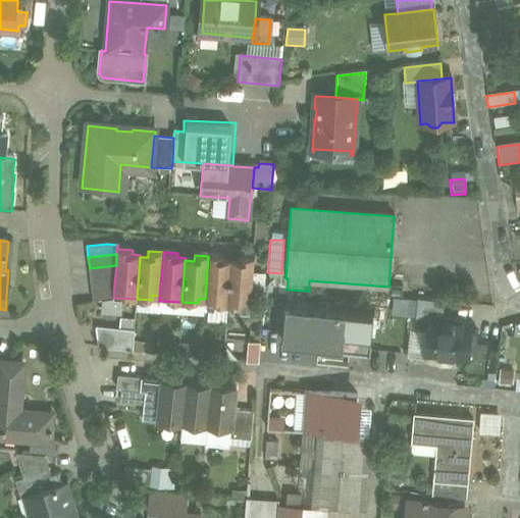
[(224,257),(208,256),(205,299),(205,304),(227,305),(230,263),(230,260),(223,260),(224,257)]
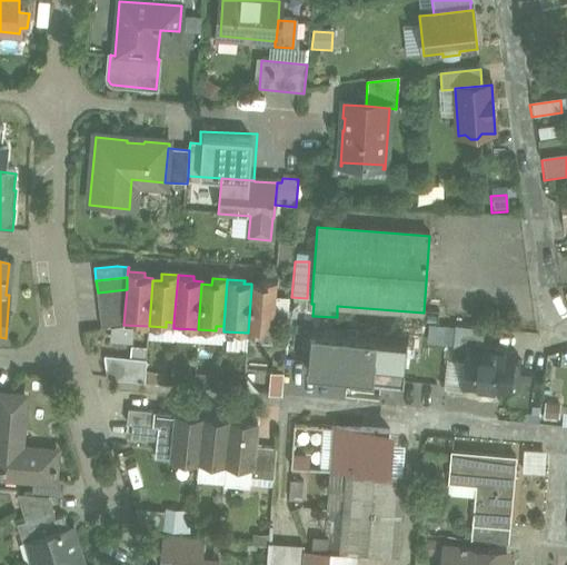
[(277,283),(261,281),(260,287),(251,287),(248,333),(265,334),(265,329),(274,329),(277,283)]
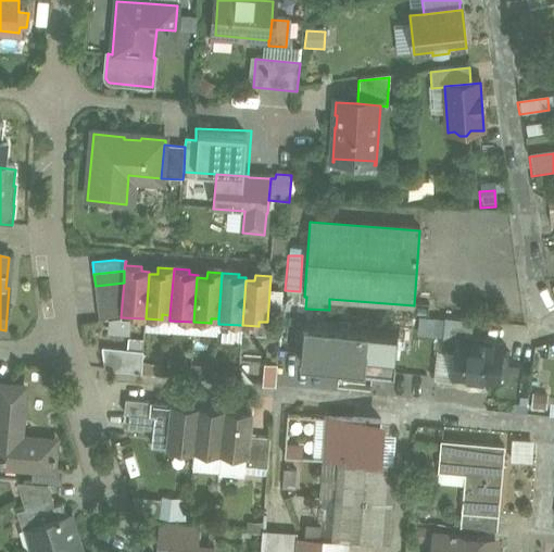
[(124,283),(96,286),(97,297),(123,293),(124,283)]
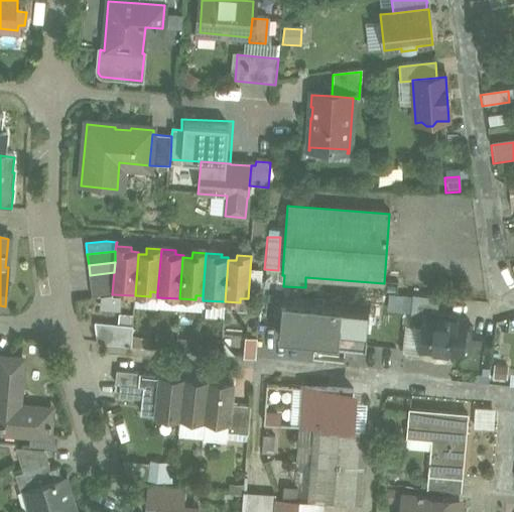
[(114,272),(90,275),(91,286),(113,283),(114,272)]
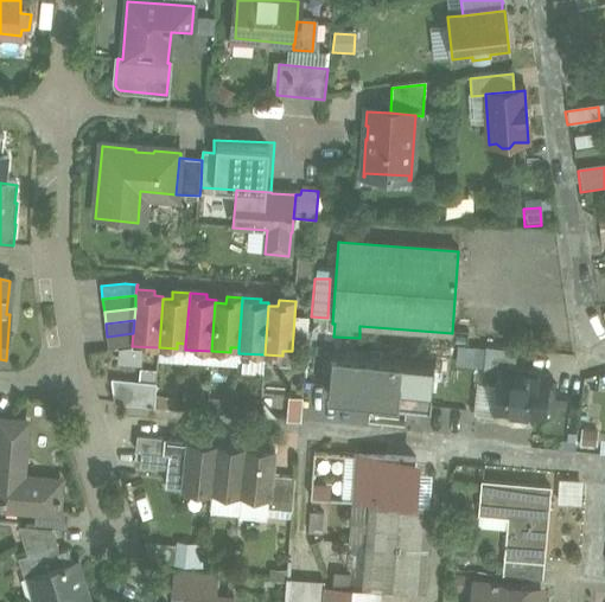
[(133,333),(107,337),(108,350),(132,346),(133,333)]
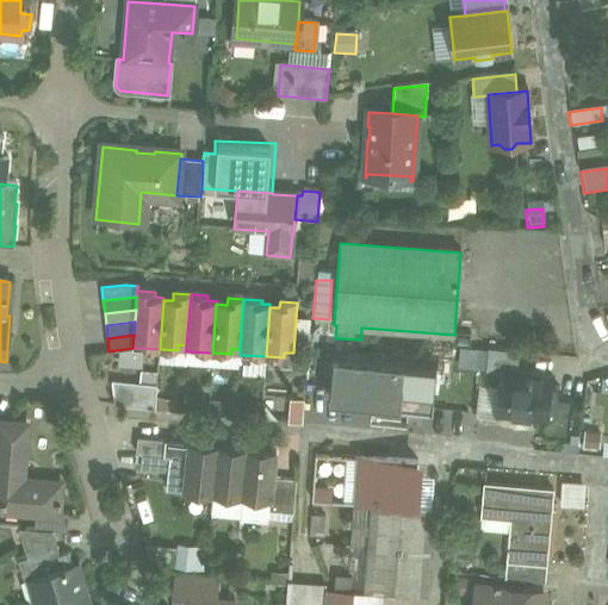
[(551,379),(514,374),(516,354),(490,350),(488,372),(500,373),(497,392),(506,393),(503,415),(545,419),(544,437),(568,440),(570,404),(550,400),(551,379)]
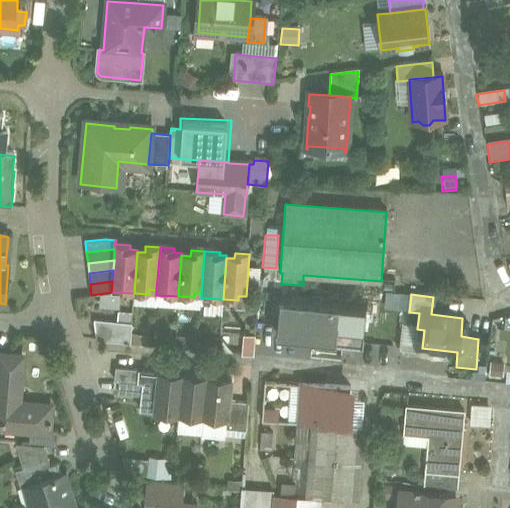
[(365,307),(278,298),(274,335),(361,344),(365,307)]
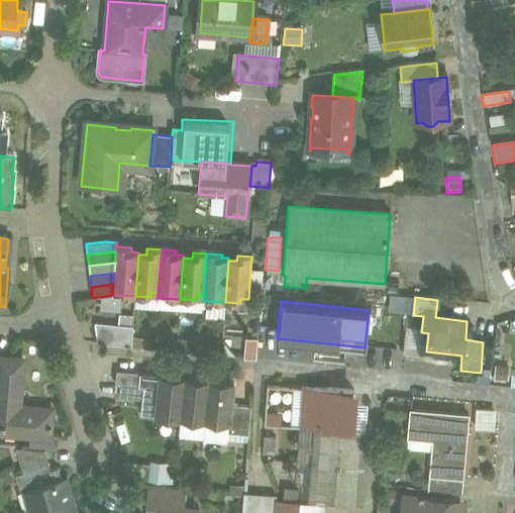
[(132,327),(95,323),(97,343),(131,347),(132,327)]
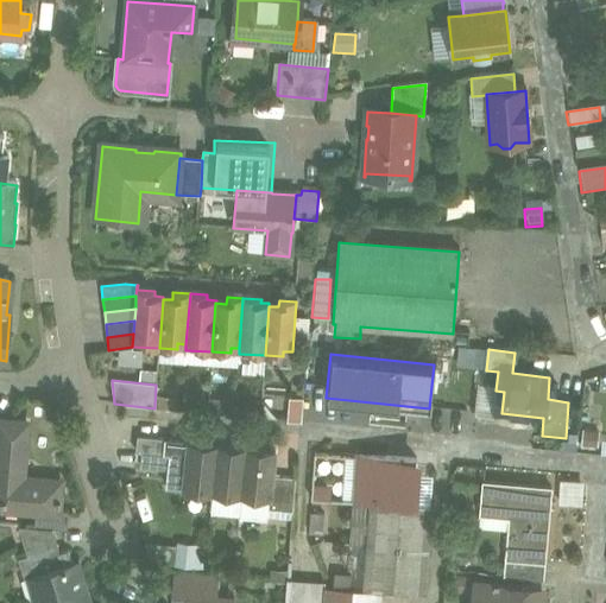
[(302,401),(289,400),(288,423),(301,424),(302,401)]
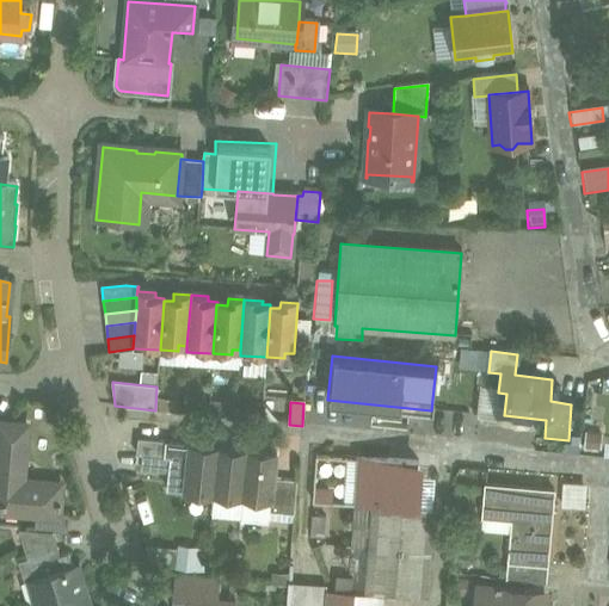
[(26,426),(1,424),(0,437),(0,509),(35,513),(56,515),(56,514),(56,506),(57,506),(59,502),(57,502),(59,486),(22,482),(26,426)]
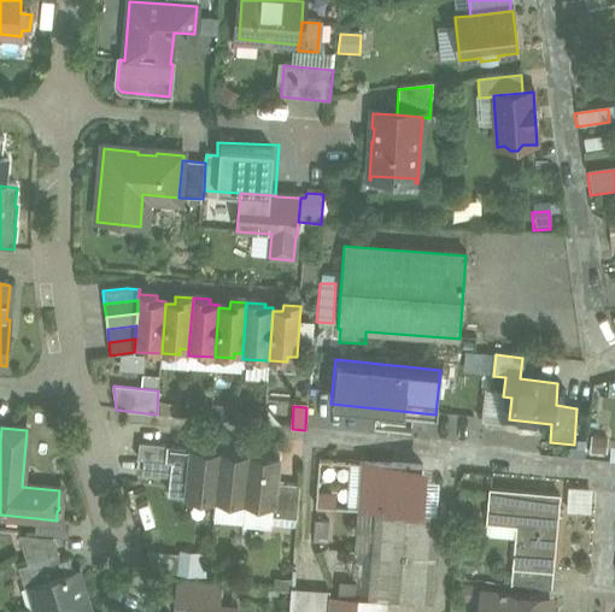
[(607,441),(590,439),(587,455),(604,458),(607,441)]
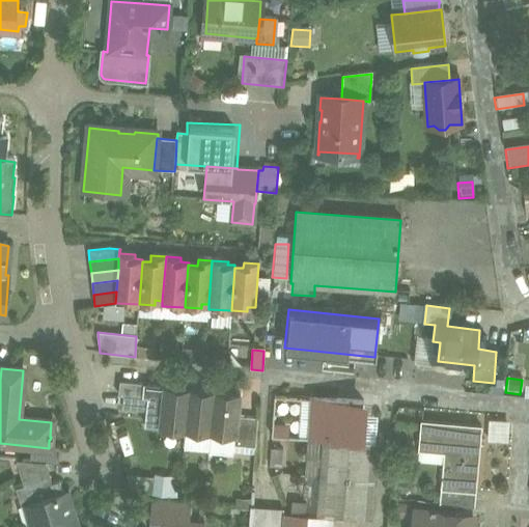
[(144,384),(119,381),(118,395),(123,396),(143,397),(143,396),(144,384)]
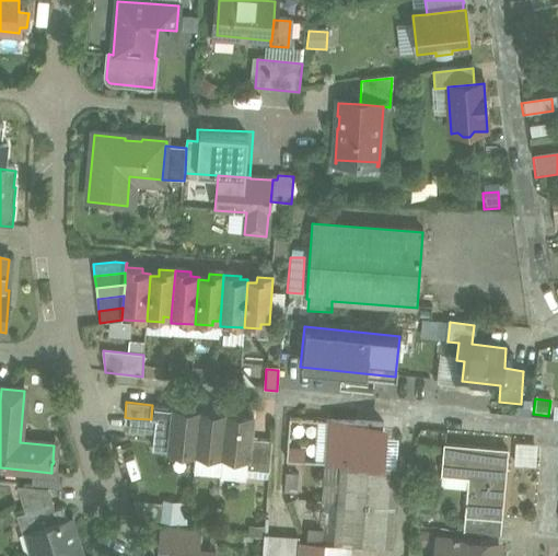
[(200,410),(173,407),(169,451),(196,453),(200,410)]
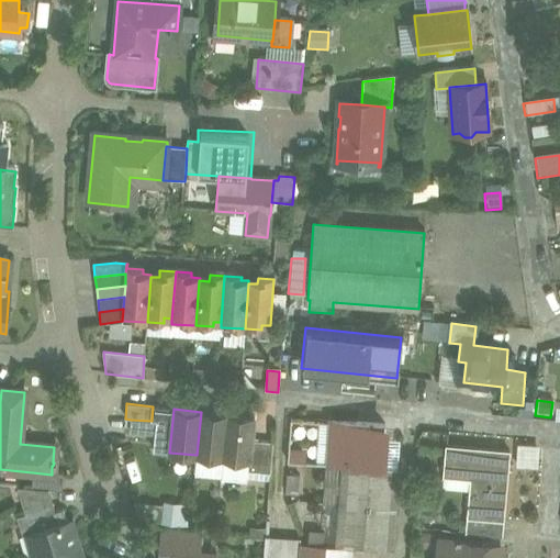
[(227,414),(201,412),(197,455),(223,458),(227,414)]
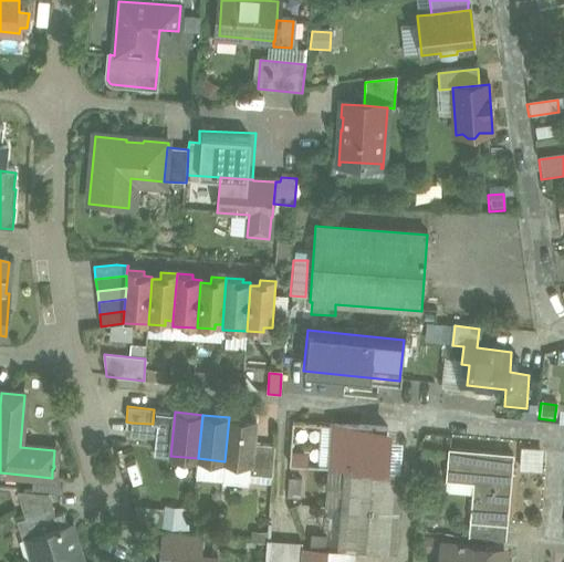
[(257,420),(229,417),(225,461),(250,464),(252,464),(253,445),(257,420)]
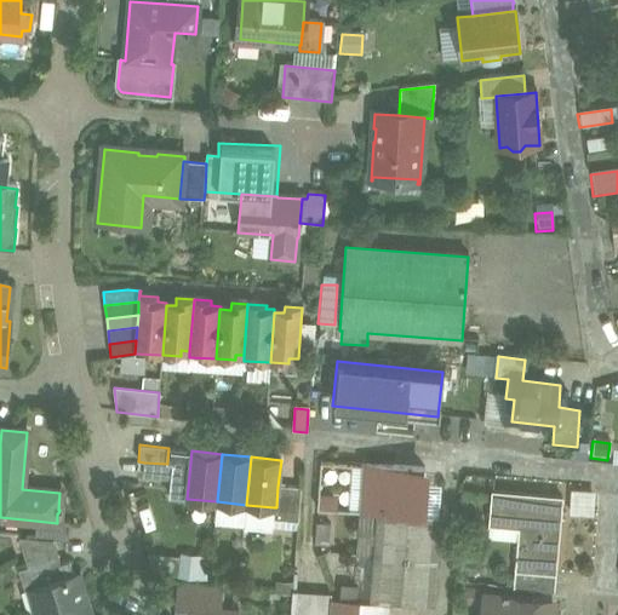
[(167,464),(144,463),(143,477),(172,480),(173,464),(167,463),(167,464)]
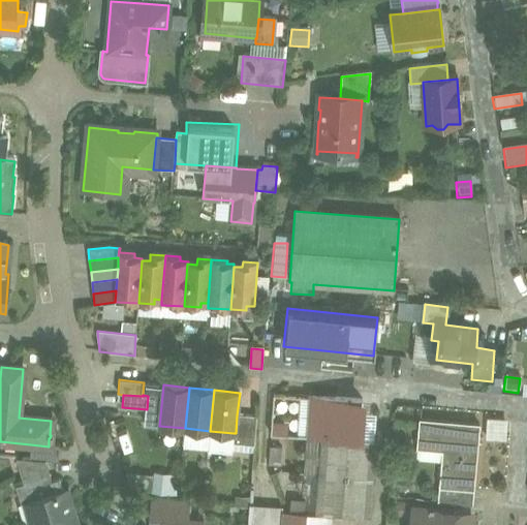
[(362,401),(313,398),(310,437),(324,438),(360,440),(362,401)]
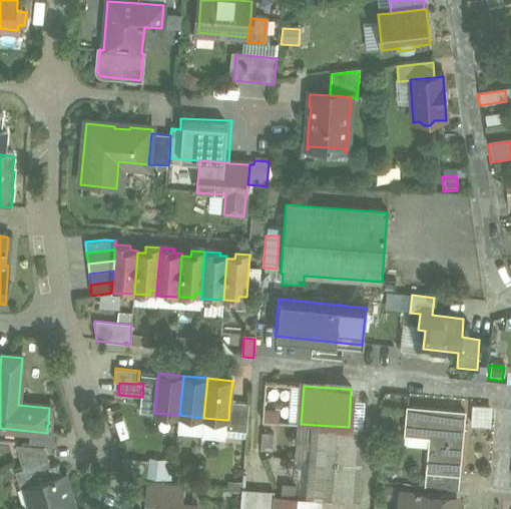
[(249,405),(229,403),(228,420),(226,420),(225,430),(226,430),(246,432),(249,405)]
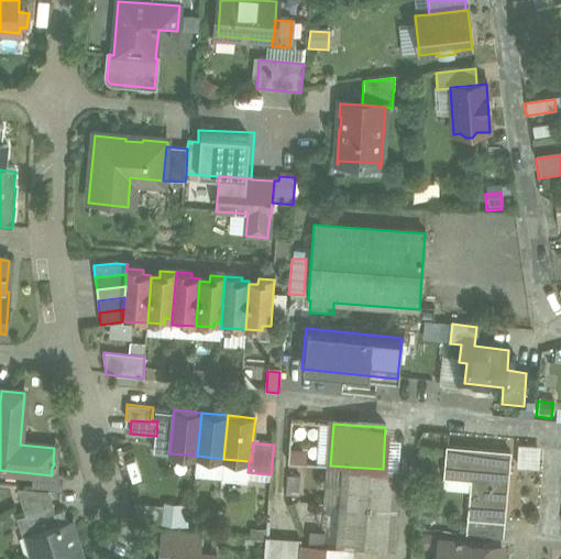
[(539,450),(518,448),(517,468),(537,470),(539,450)]
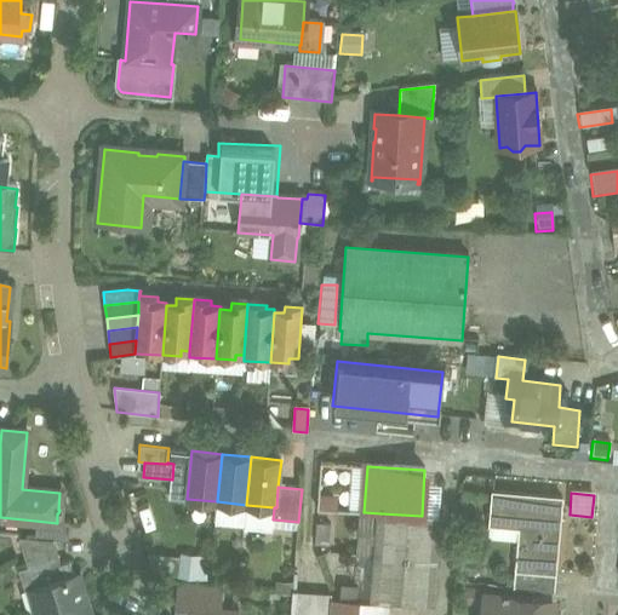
[(560,501),(493,495),(491,521),(520,523),(515,570),(553,574),(560,501)]
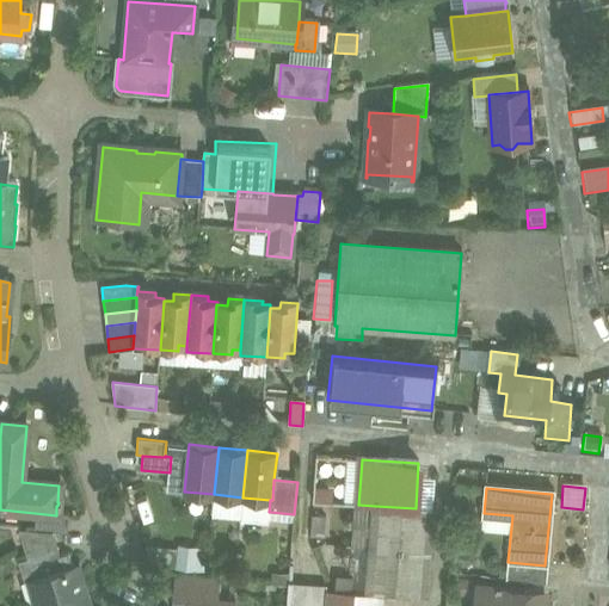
[(270,500),(243,498),(240,517),(244,520),(265,523),(269,519),(270,512),(269,512),(270,500)]
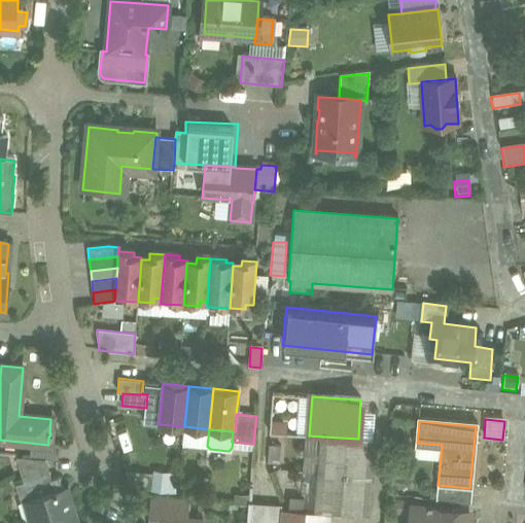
[(358,439),(323,437),(320,474),(370,478),(373,440),(358,439)]
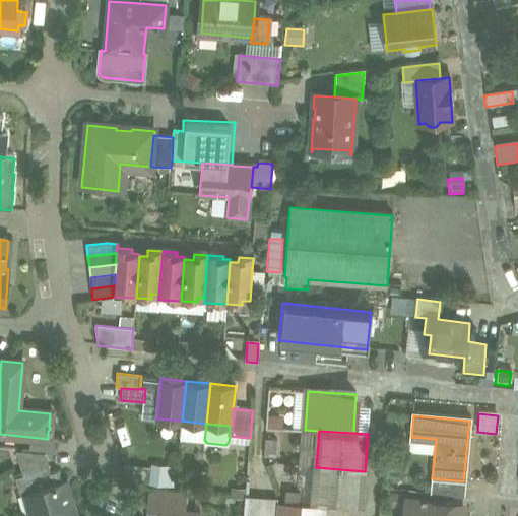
[(58,439),(48,438),(48,439),(29,437),(28,451),(45,452),(56,453),(58,439)]
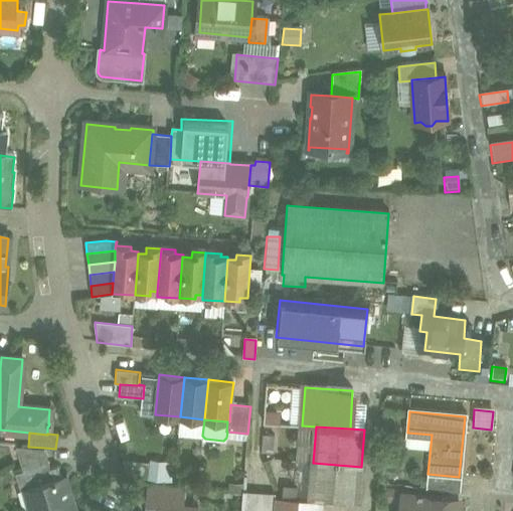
[(28,447),(16,446),(23,469),(48,462),(44,448),(28,447)]
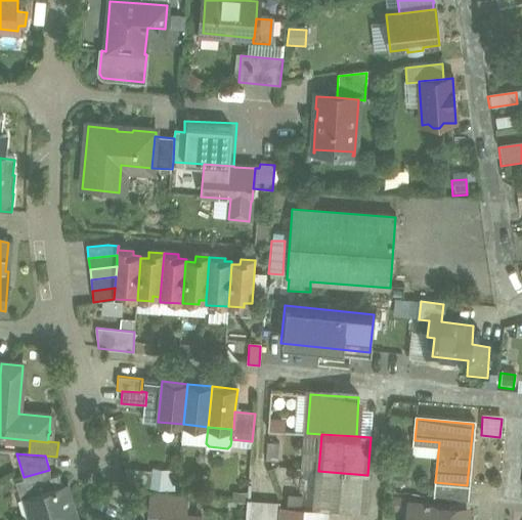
[(49,470),(24,477),(24,479),(26,478),(32,495),(25,497),(32,519),(77,519),(69,492),(67,492),(64,484),(62,485),(58,473),(51,476),(49,470)]
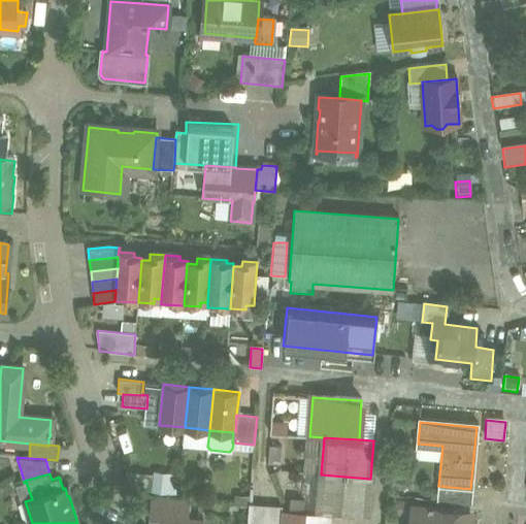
[(370,479),(321,475),(319,513),(367,517),(370,479)]
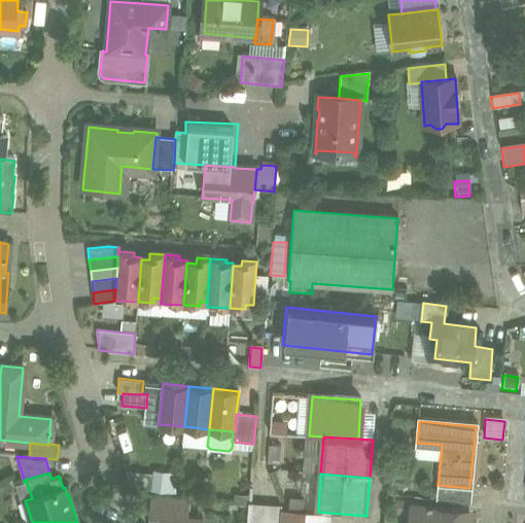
[(188,501),(151,498),(149,517),(160,518),(160,517),(187,519),(188,501)]
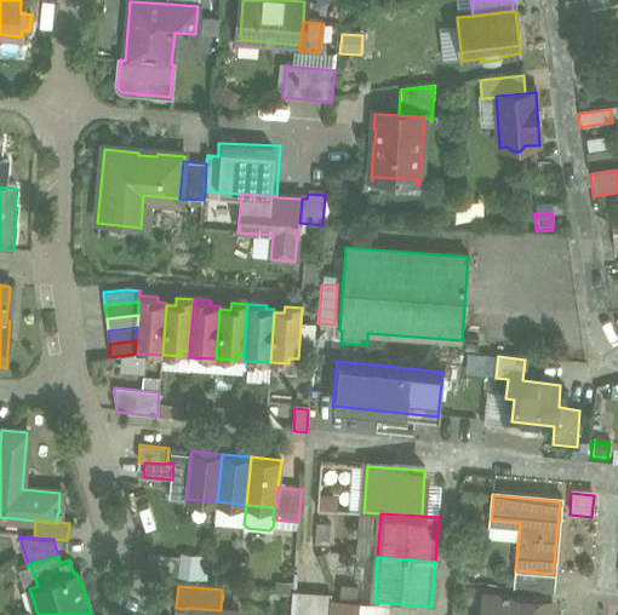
[(550,614),(551,602),(508,598),(509,592),(504,592),(503,598),(484,596),(481,614),(550,614)]
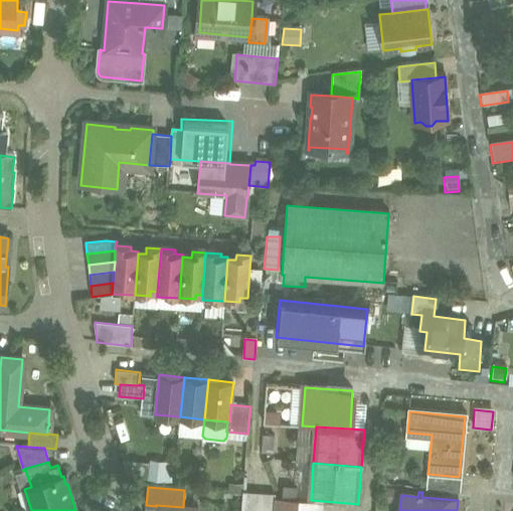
[(255,510),(258,495),(241,494),(239,510),(255,510)]
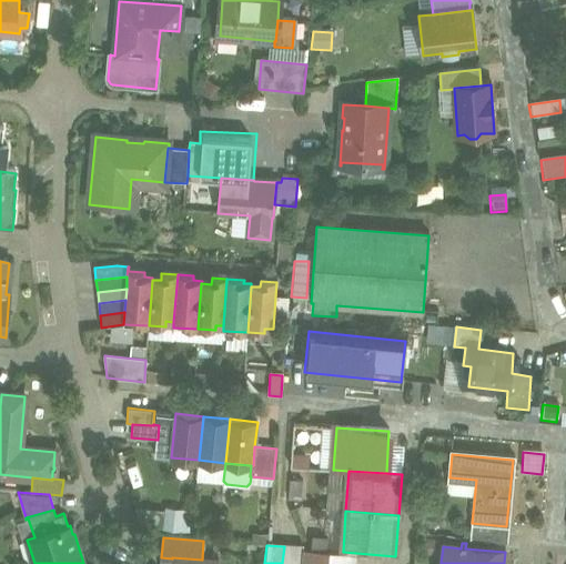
[(300,563),(302,547),(284,546),(282,563),(300,563)]
